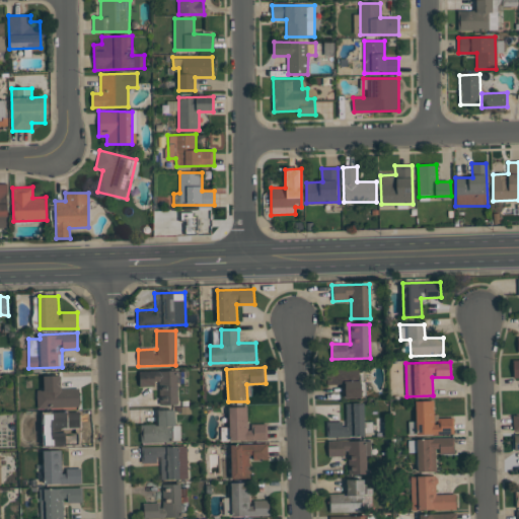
[(360,367),(326,368),(327,384),(345,383),(345,398),(361,397),(360,367)]
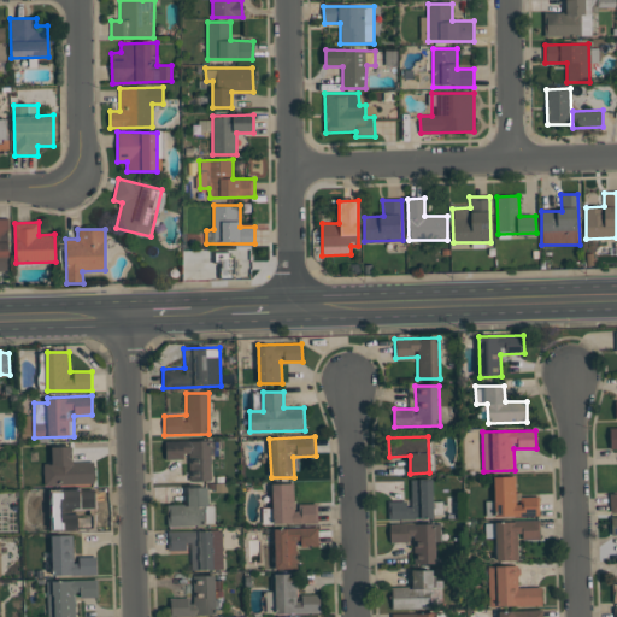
[(165,459),(189,458),(189,481),(211,480),(211,440),(165,441),(165,459)]
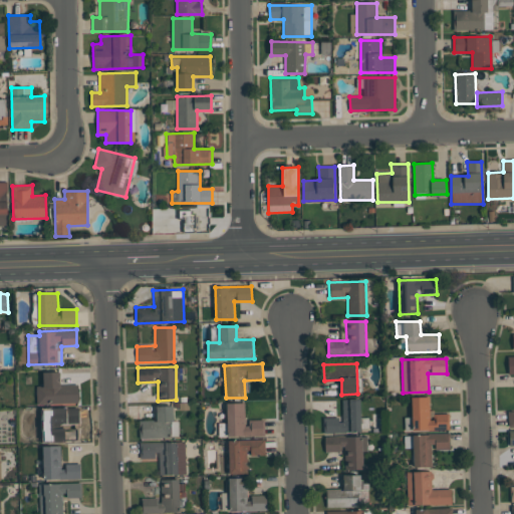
[(60,372),(43,372),(43,386),(36,387),(36,404),(78,403),(78,384),(60,384),(60,372)]
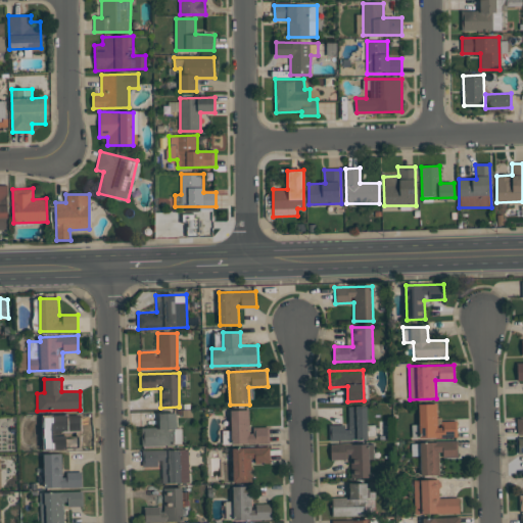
[(419,425),(412,425),(412,438),(457,437),(457,420),(437,421),(437,403),(419,405),(419,425)]
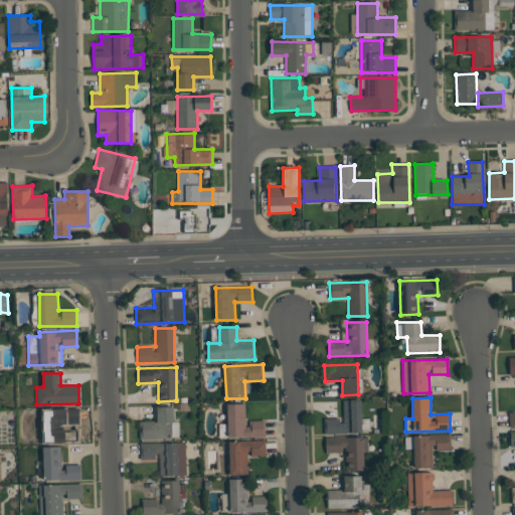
[(362,433),(361,400),(342,400),(342,417),(324,418),(324,434),(362,433)]
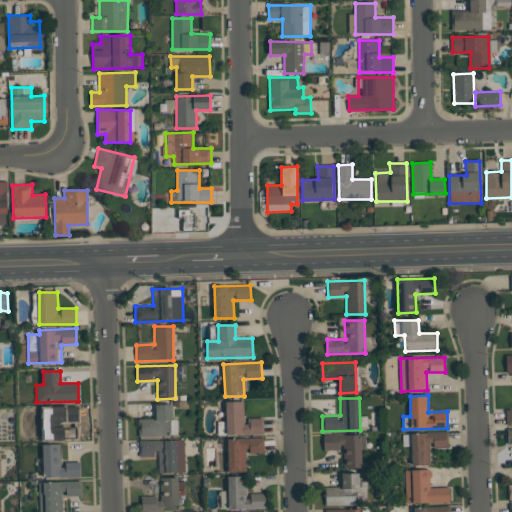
[(218,435),(264,434),(263,418),(245,418),(244,401),(226,401),(226,422),(218,422),(218,435)]
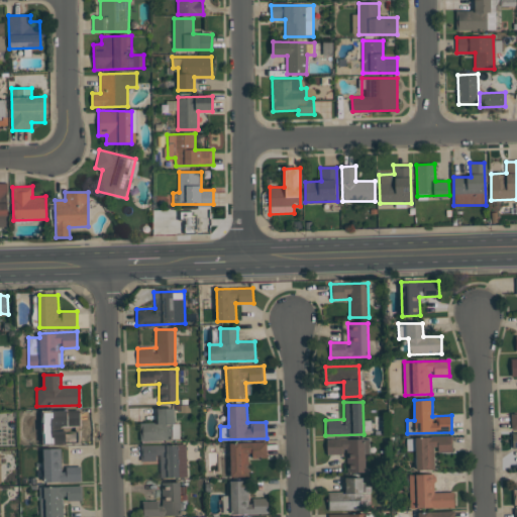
[(140,441),(174,440),(173,408),(157,408),(158,423),(140,423),(140,441)]
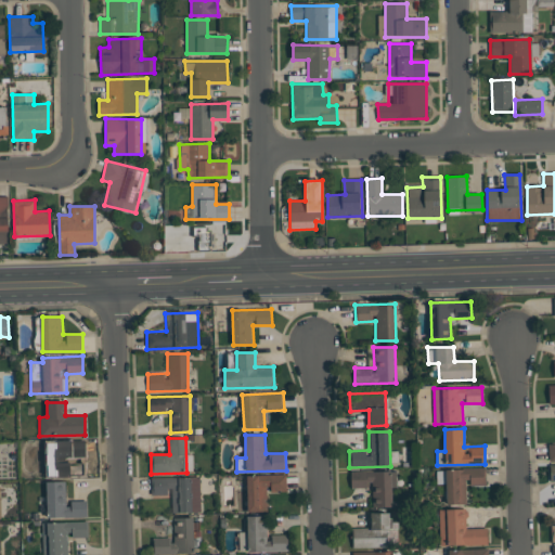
[(41,441),(41,460),(47,460),(47,477),(66,477),(66,457),(86,457),(86,441),(41,441)]
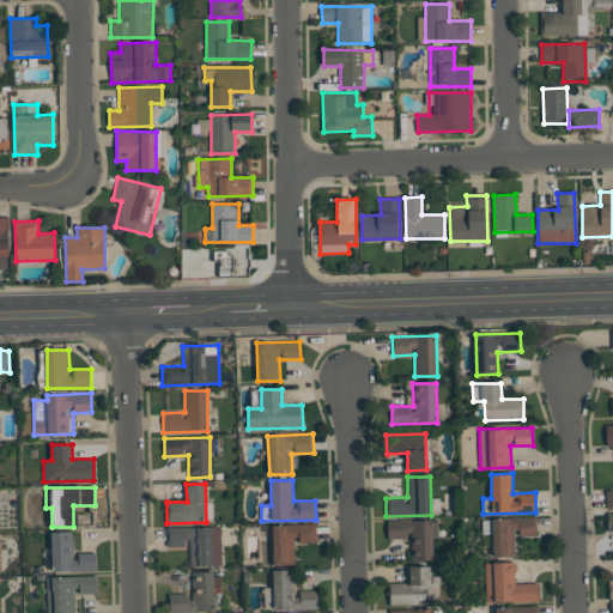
[(516,557),(515,536),(536,535),(536,517),(483,519),(483,533),(492,533),(493,558),(516,557)]
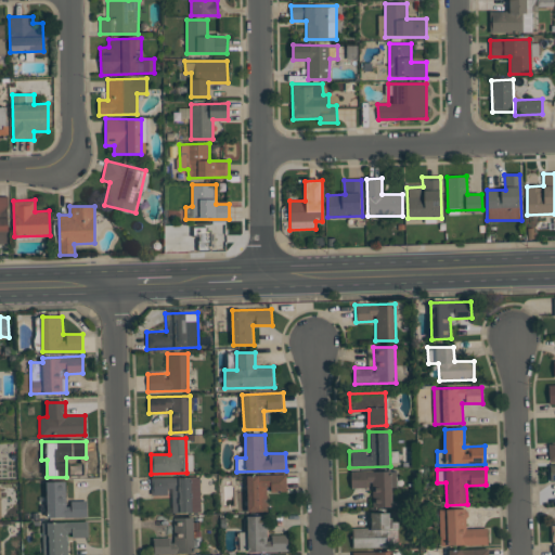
[(397,470),(350,472),(351,488),(371,488),(372,506),(391,506),(391,488),(397,488),(397,470)]
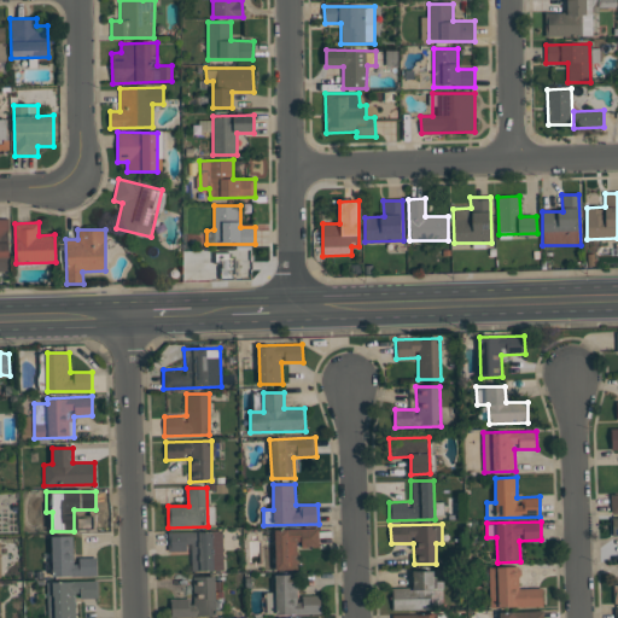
[(319,528),(274,530),(275,570),(297,569),(296,548),(319,547),(319,528)]
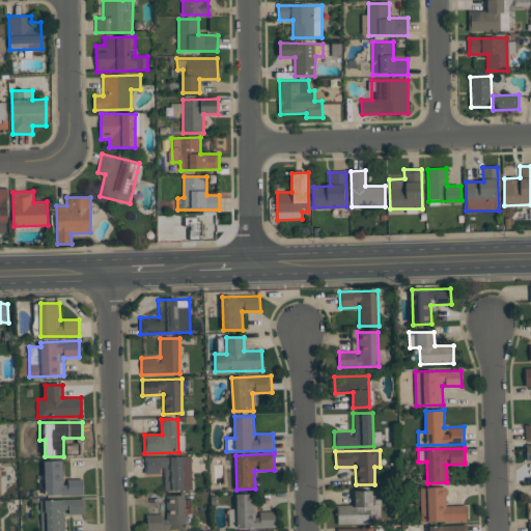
[(192,490),(191,456),(144,457),(145,474),(163,473),(164,491),(192,490)]
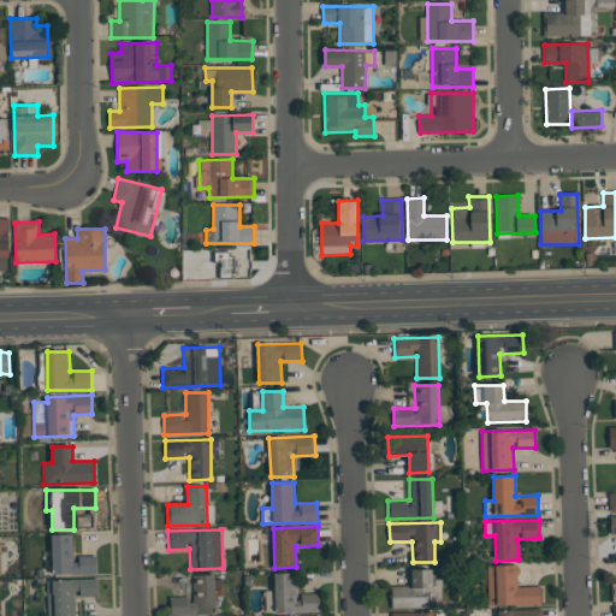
[(52,575),(96,574),(96,556),(73,556),(73,534),(52,534),(52,575)]
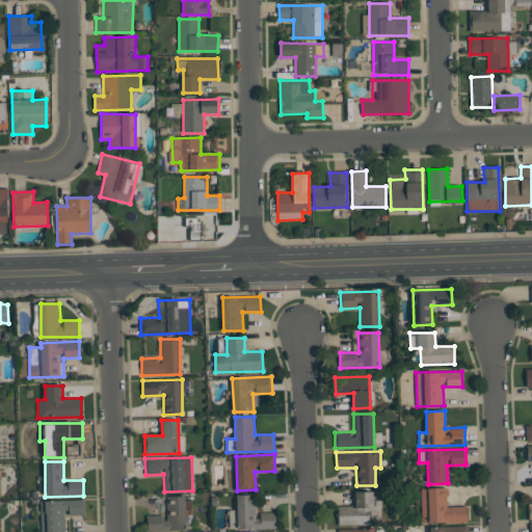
[(468,522),(467,506),(448,507),(447,487),(420,488),(421,524),(468,522)]
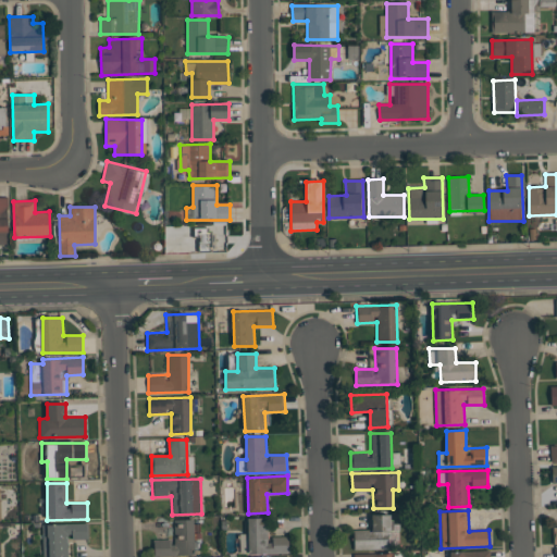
[(393,515),(372,515),(372,530),(354,530),(354,549),(394,548),(393,515)]
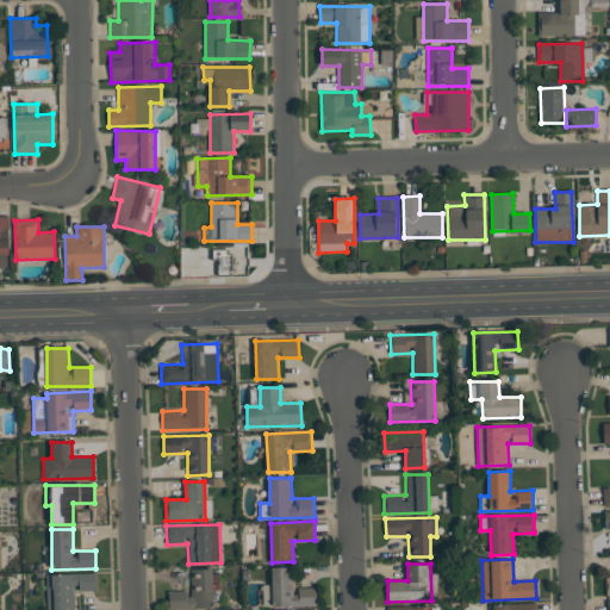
[(317,587),(294,589),(294,567),(271,567),(272,585),(262,585),(263,607),(317,605),(317,587)]
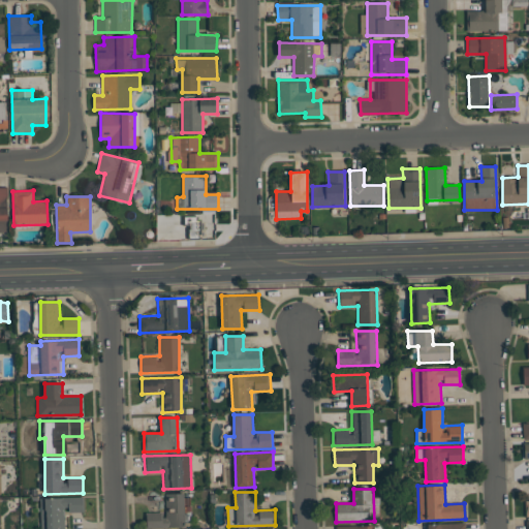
[(146,512),(147,528),(185,527),(184,493),(164,494),(165,511),(146,512)]
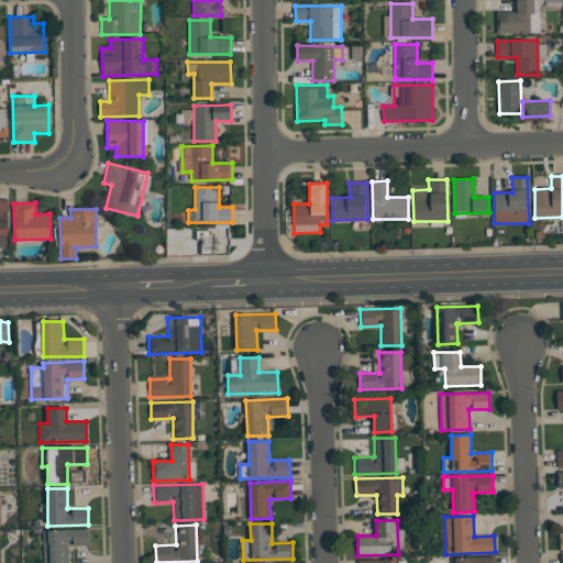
[(43,562),(69,562),(70,545),(89,544),(89,529),(43,530),(43,562)]
